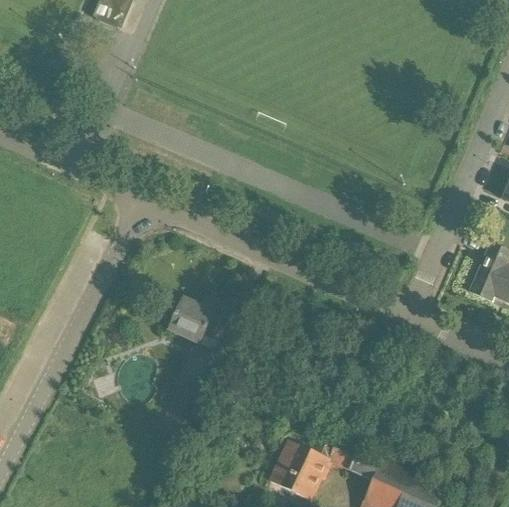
[(101,0),(94,17),(115,26),(126,0),(101,0)]
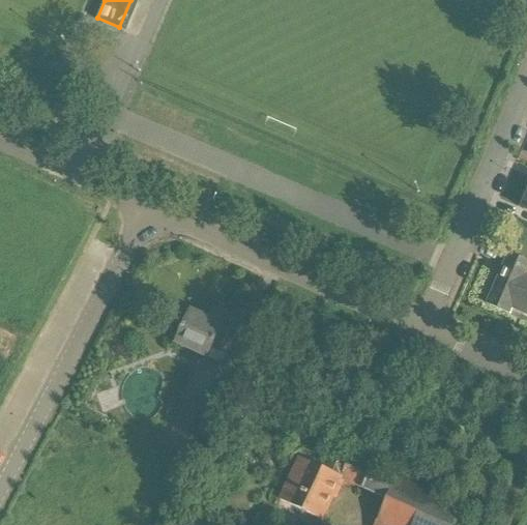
[(526,263),(526,258),(524,258),(505,250),(498,266),(501,267),(499,274),(488,301),(488,300),(487,301),(507,311),(509,304),(526,312),(526,268),(525,267),(526,263)]
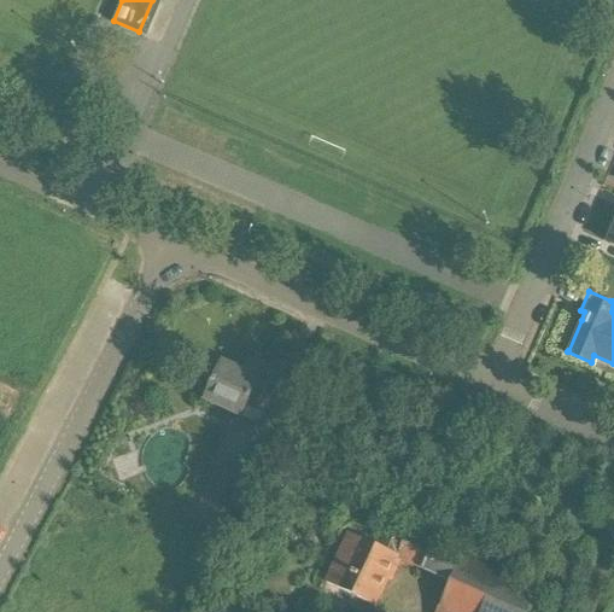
[(256,420),(268,392),(279,371),(262,362),(256,374),(220,359),(203,396),(256,420)]
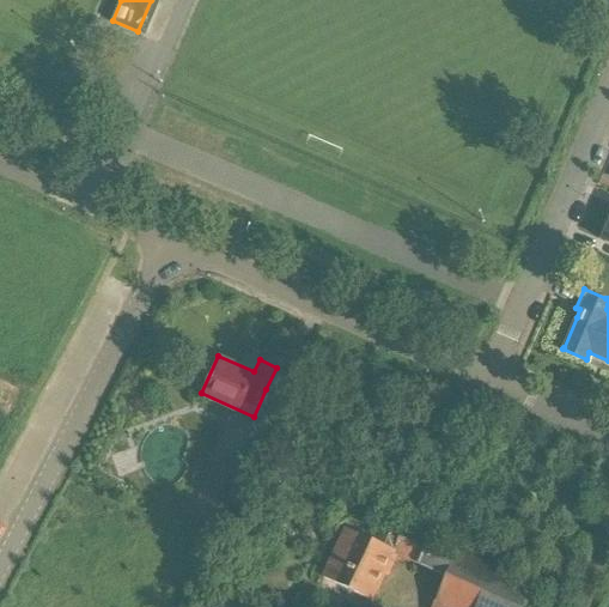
[(243,474),(236,471),(213,461),(193,508),(223,521),(243,474)]
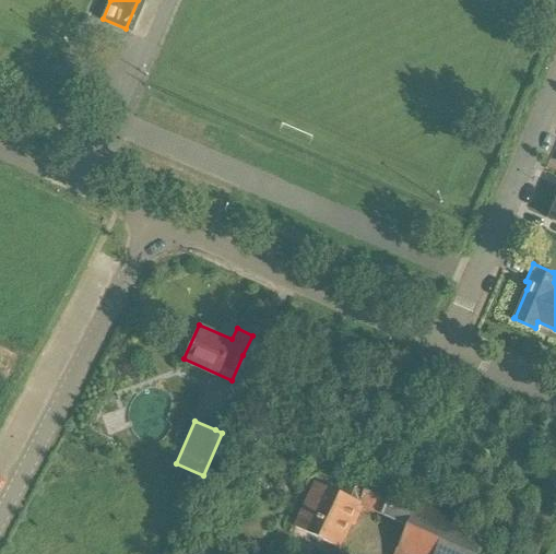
[(404,504),(387,496),(391,485),(366,474),(364,480),(346,471),(338,491),(312,479),(292,525),(340,546),(358,504),(401,523),(399,529),(402,531),(392,553),(394,553),(475,553),(485,533),(414,501),(410,510),(403,507),(404,504)]
